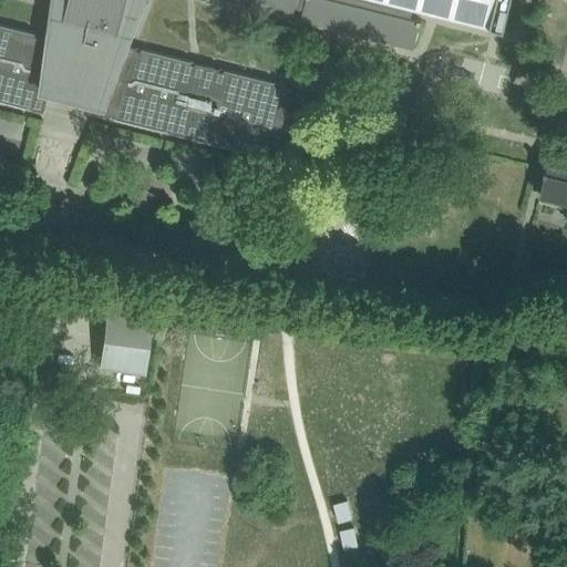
[(51,0),(48,37),(0,24),(0,100),(44,112),(49,94),(60,96),(59,103),(86,110),(88,104),(99,106),(96,113),(266,155),(272,131),(278,132),(278,134),(280,135),(294,86),(131,45),(147,0),(233,0),(292,16),(295,8),(303,10),(302,18),(301,21),(414,50),(422,20),(411,17),(413,8),(504,30),(512,0),(51,0)]
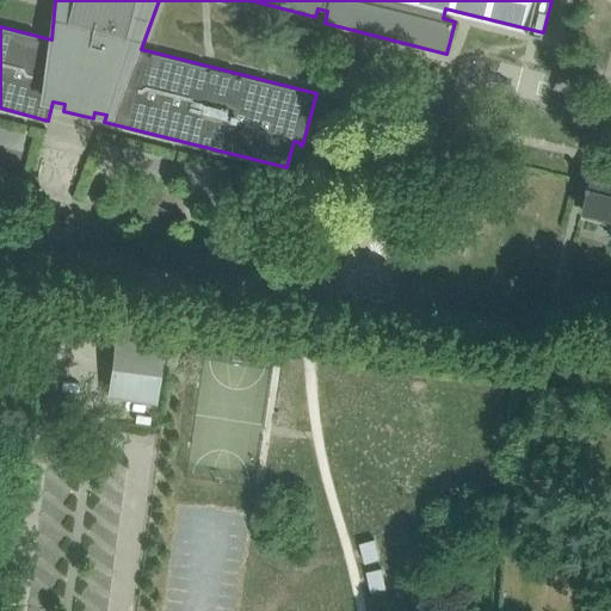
[(610,174),(592,170),(581,210),(610,216),(609,221),(610,221),(610,174)]
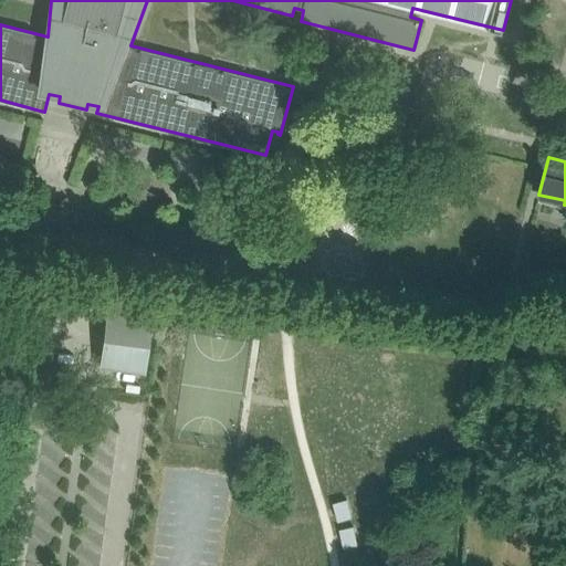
[(20,297),(13,346),(42,349),(49,301),(20,297)]
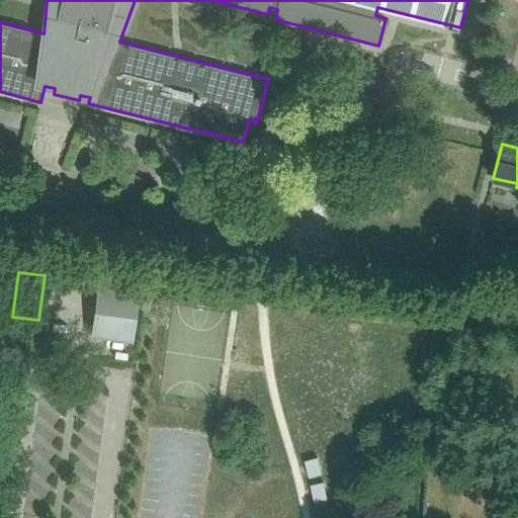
[(97,284),(91,337),(133,341),(138,289),(97,284)]
